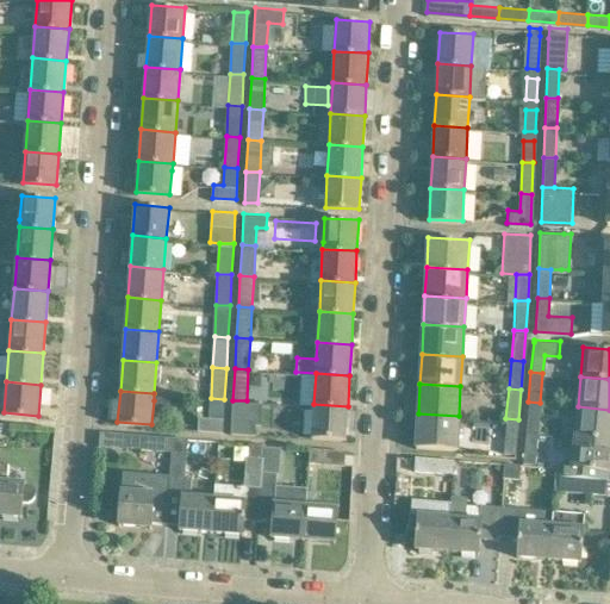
[(223,430),(224,399),(211,398),(210,416),(199,416),(198,428),(223,430)]
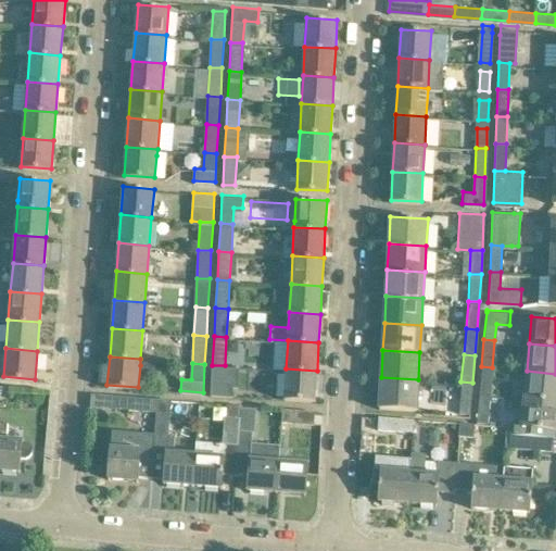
[(224,382),(225,365),(212,365),(211,393),(232,395),(234,383),(224,382)]
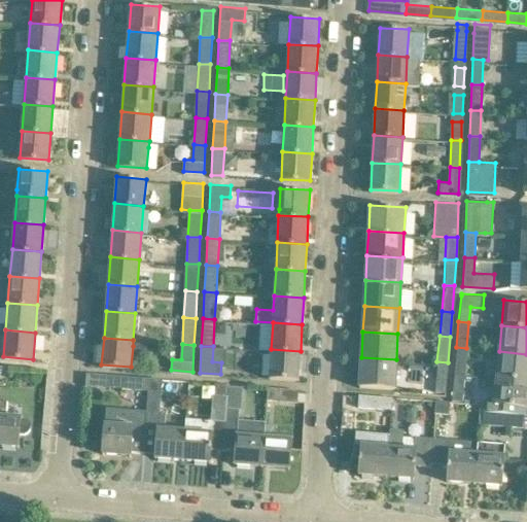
[(463,373),(466,348),(456,347),(454,372),(463,373)]
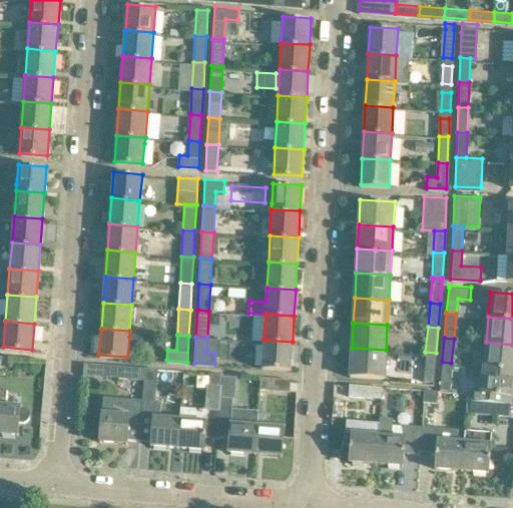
[(291,368),(293,342),(264,340),(263,367),(291,368)]
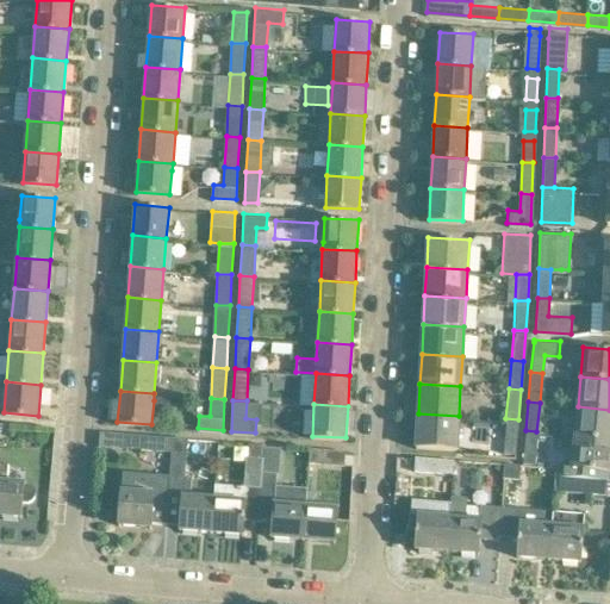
[(609,439),(609,410),(578,406),(574,436),(609,439)]
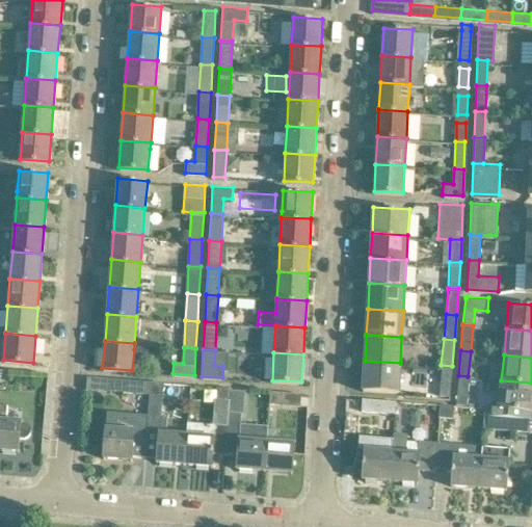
[(398,391),(400,363),(365,361),(363,389),(398,391)]
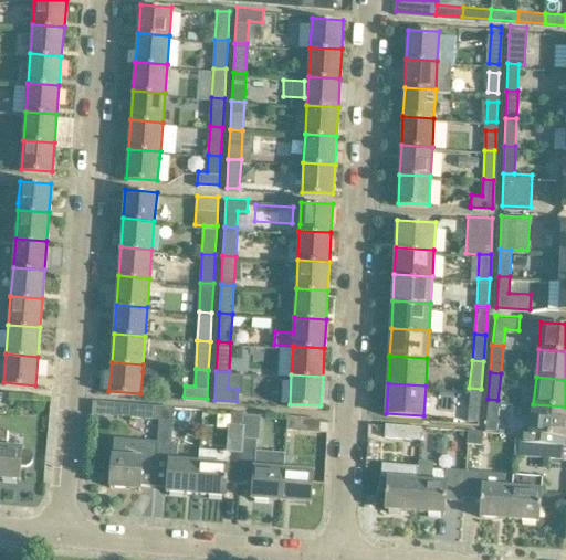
[(479,416),(481,389),(469,388),(467,415),(479,416)]
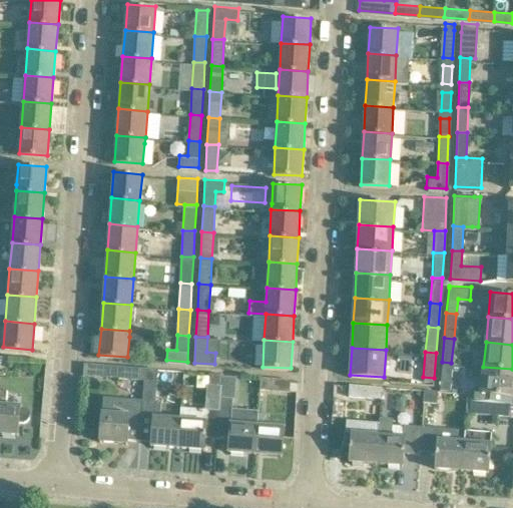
[(449,387),(451,363),(442,362),(439,386),(449,387)]
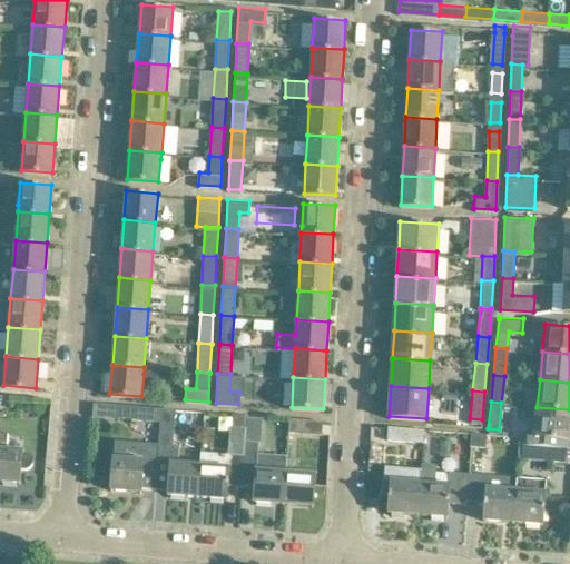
[(160,419),(161,406),(118,403),(117,416),(160,419)]
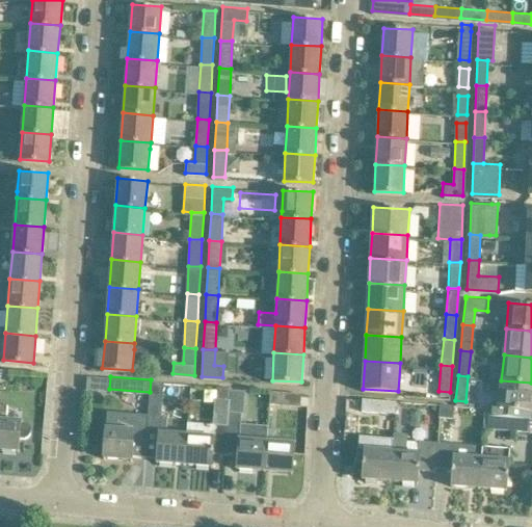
[(163,380),(151,379),(150,392),(148,412),(147,429),(144,455),(157,455),(157,459),(185,463),(187,432),(186,432),(166,430),(167,414),(161,413),(163,380)]
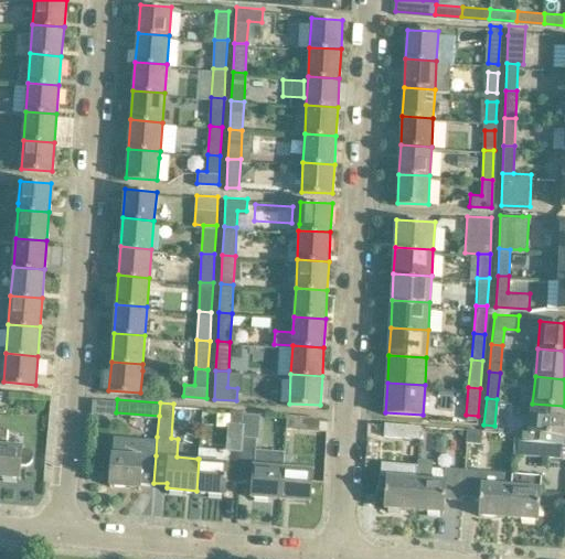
[(521,428),(520,438),(563,442),(564,434),(564,433),(564,406),(532,404),(530,429),(521,428)]
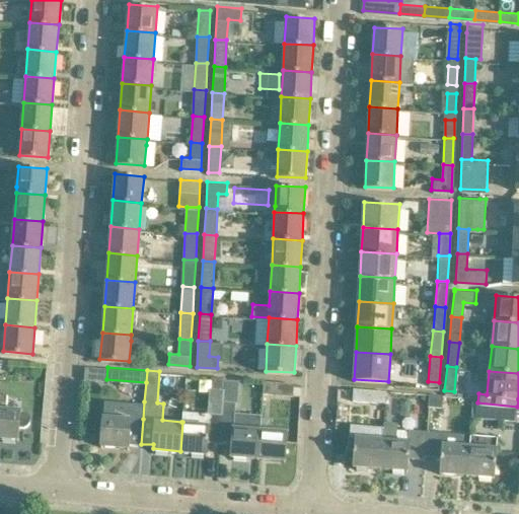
[(212,375),(211,387),(224,388),(225,376),(212,375)]
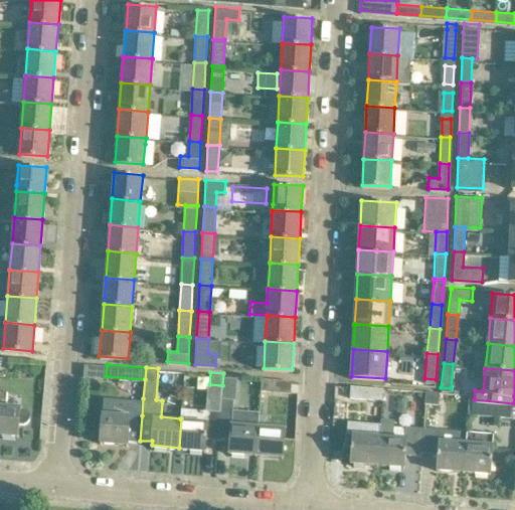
[(291,390),(292,379),(262,376),(262,388),(291,390)]
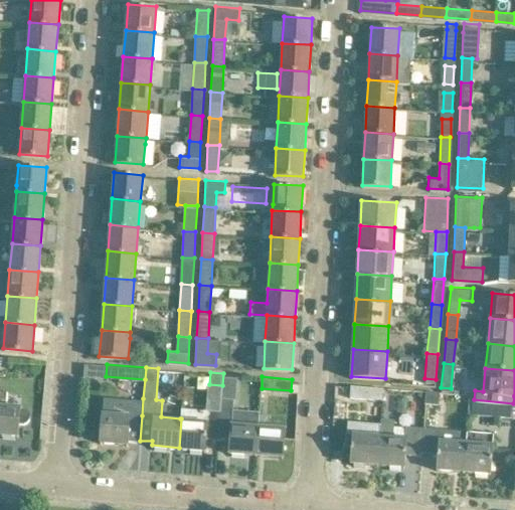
[(383,386),(351,383),(350,394),(382,398),(383,386)]
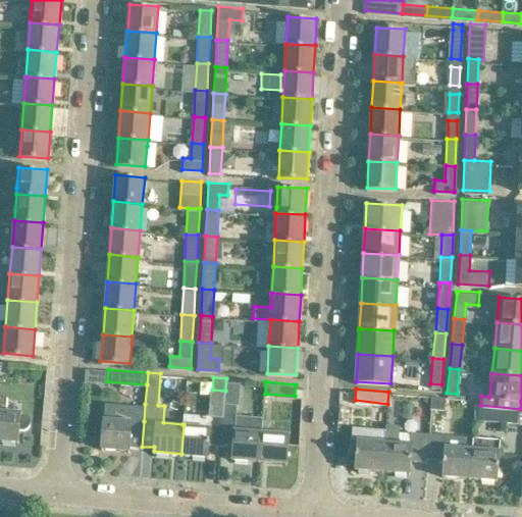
[(30,418),(29,415),(25,412),(20,412),(20,411),(19,411),(6,410),(7,396),(0,395),(0,438),(18,441),(19,427),(23,427),(28,426),(30,422),(30,418)]
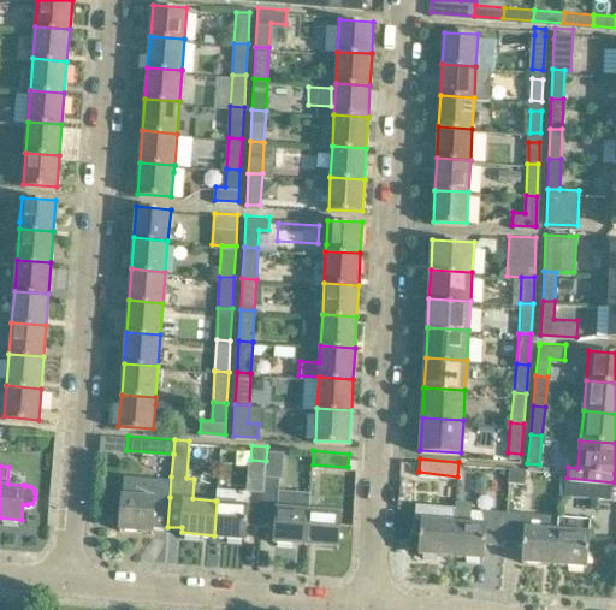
[(521,483),(523,467),(510,466),(508,481),(521,483)]
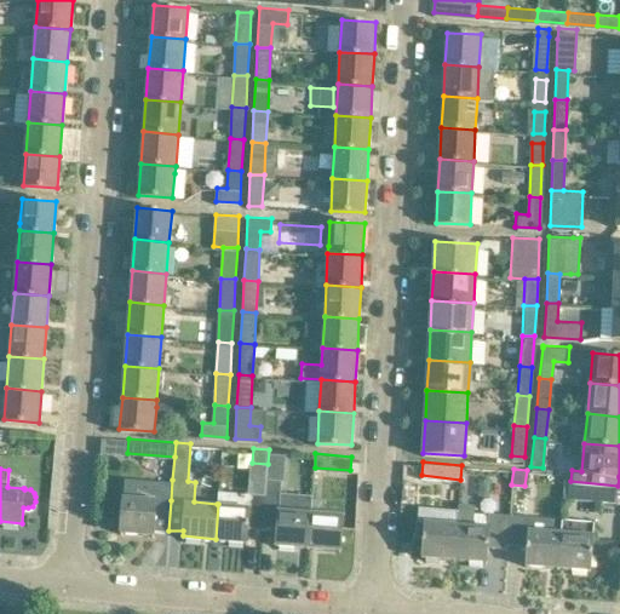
[(124,497),(121,531),(154,534),(154,529),(168,531),(171,500),(172,480),(125,476),(124,497)]
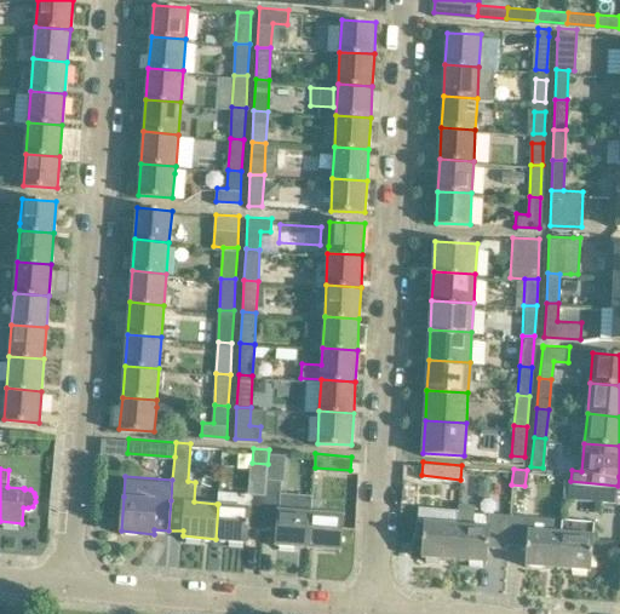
[(616,500),(618,486),(570,481),(564,481),(563,494),(616,500)]
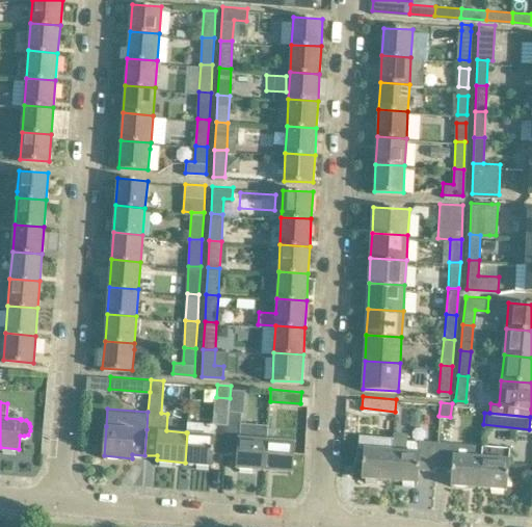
[(198,421),(188,420),(187,420),(186,432),(187,432),(185,463),(212,465),(213,450),(224,451),(228,423),(214,422),(213,435),(197,433),(198,421)]
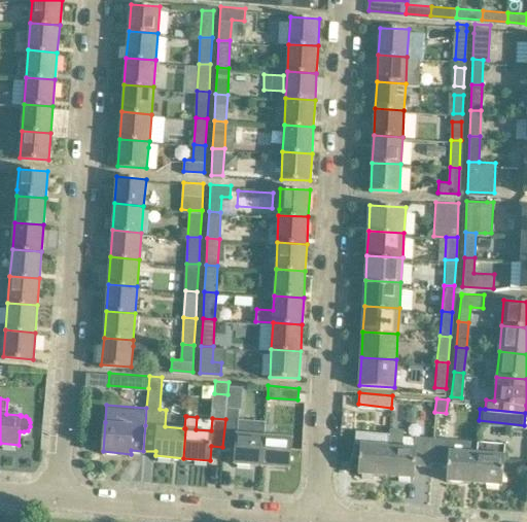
[(262,464),(266,422),(266,420),(239,418),(238,418),(235,462),(262,464)]
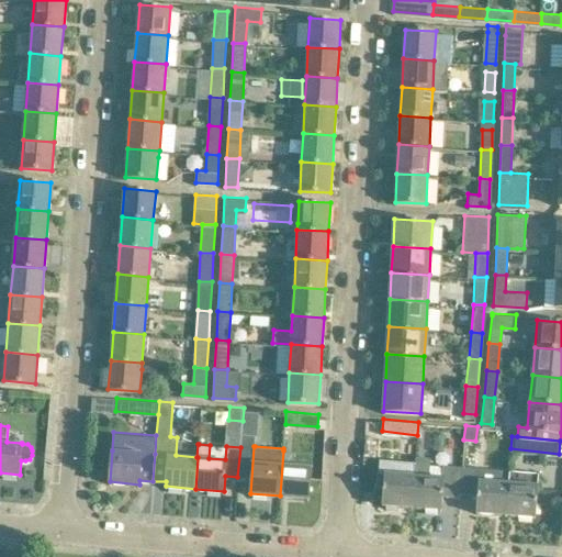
[(295,452),(283,450),(280,496),(308,498),(311,467),(294,465),(295,452)]
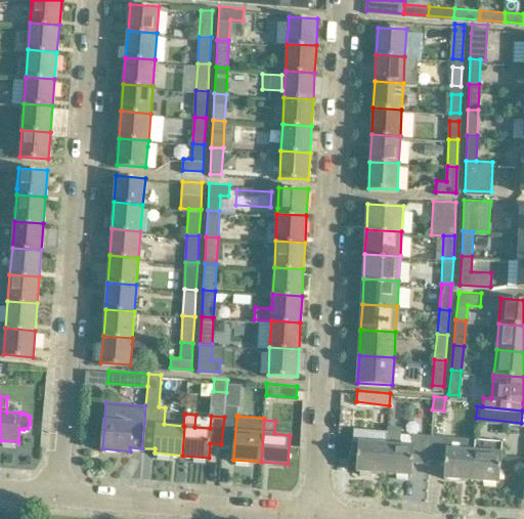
[(428,459),(430,433),(400,431),(401,425),(388,424),(387,430),(386,442),(385,442),(383,471),(411,474),(412,461),(429,462),(429,459),(428,459)]
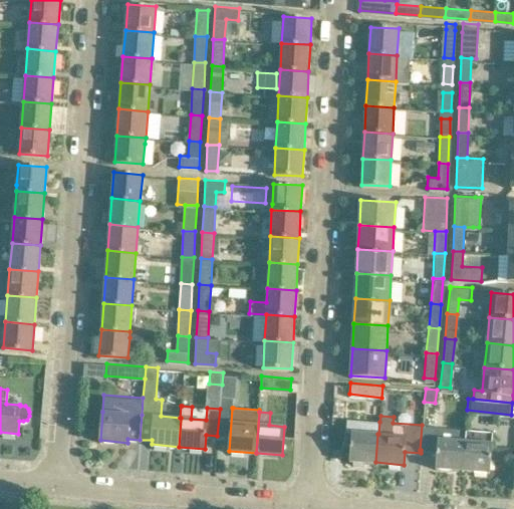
[(347,419),(346,432),(352,432),(350,460),(353,461),(352,464),(364,465),(364,461),(375,462),(377,434),(378,434),(379,422),(347,419)]
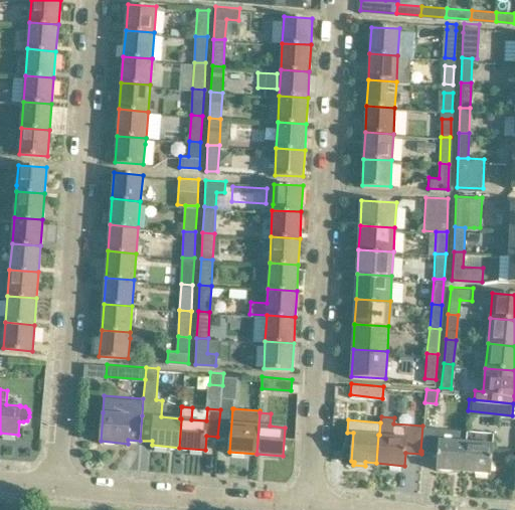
[(462,470),(466,430),(422,426),(420,451),(421,451),(438,452),(437,468),(462,470)]
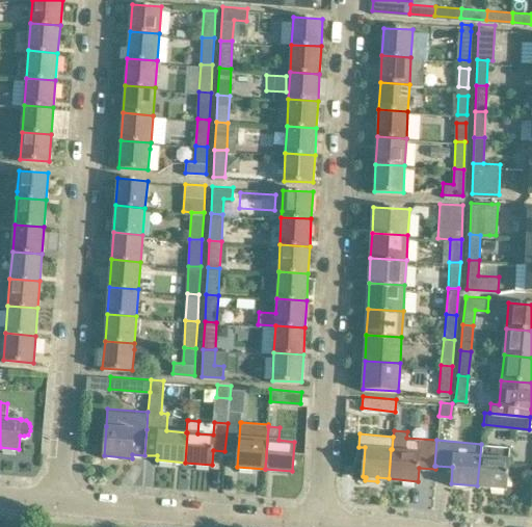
[(510,446),(481,444),(477,485),(506,488),(510,446)]
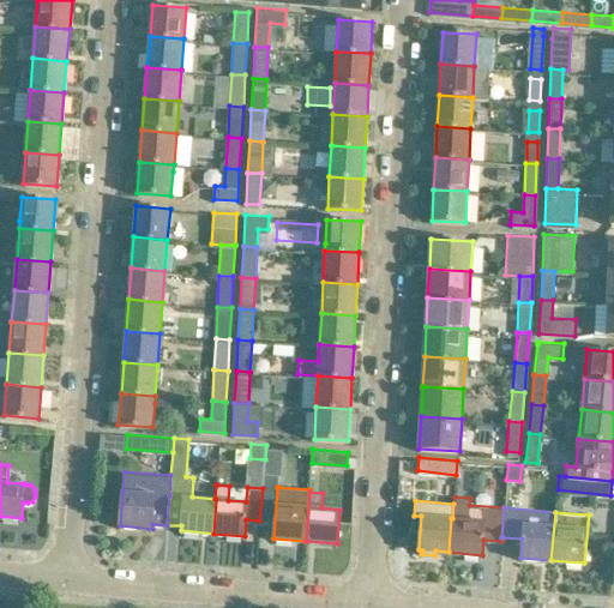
[(612,547),(613,533),(601,531),(599,546),(612,547)]
